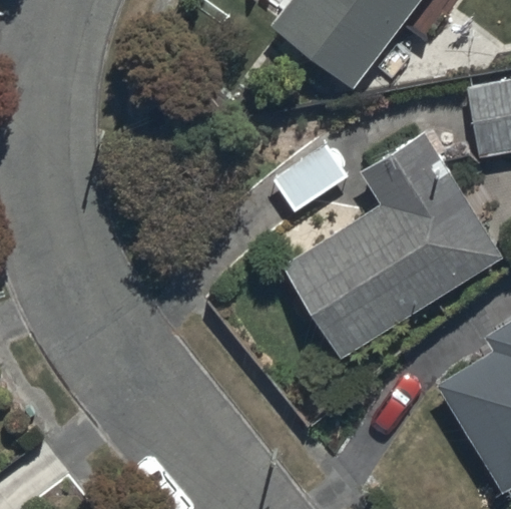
[(288,0),(270,26),(355,89),(421,0),(288,0)]
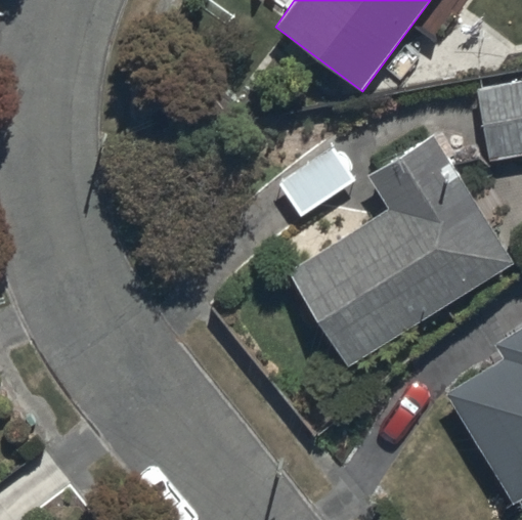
[(521,83),(481,90),(492,160),(521,155),(521,83)]
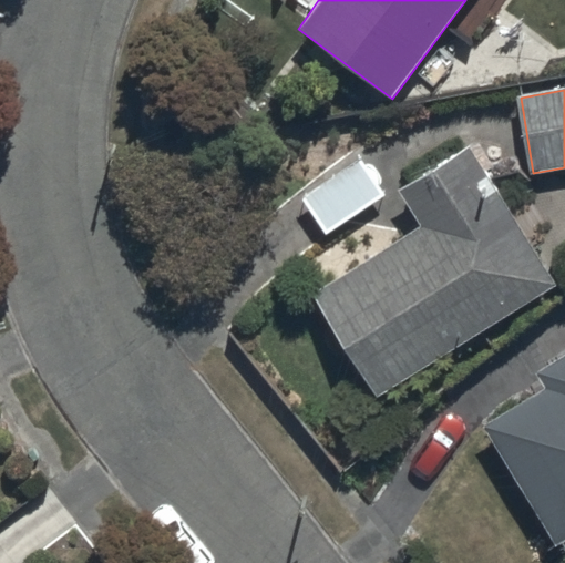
[(310,293),(373,396),(553,289),(470,149),(398,192),(419,227),(310,293)]
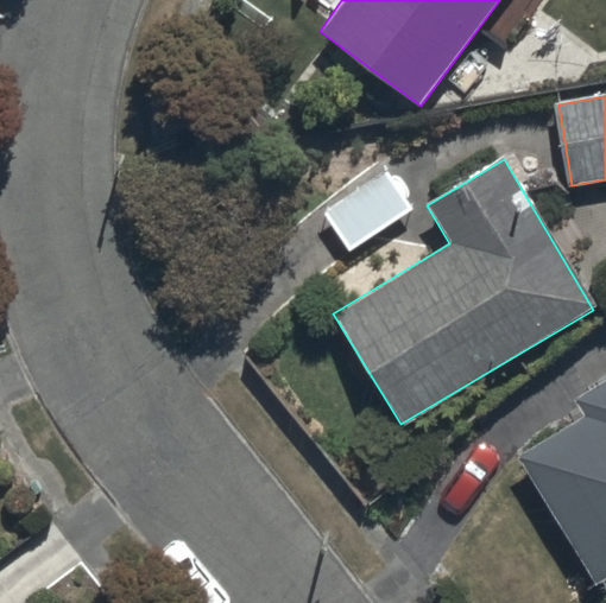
[(319,213),(346,254),(410,210),(382,170),(319,213)]
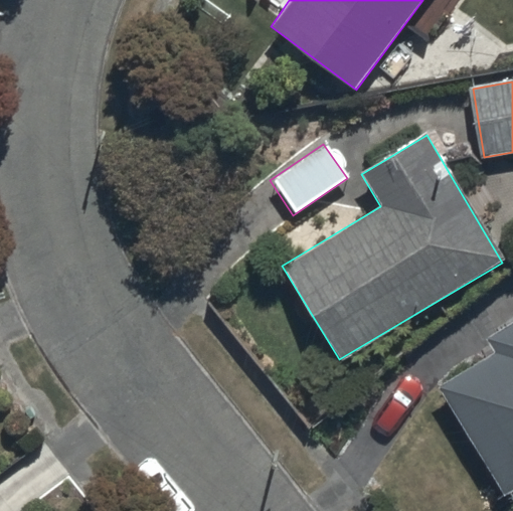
[(440,389),(502,497),(512,489),(512,323),(485,342),(493,355),(440,389)]
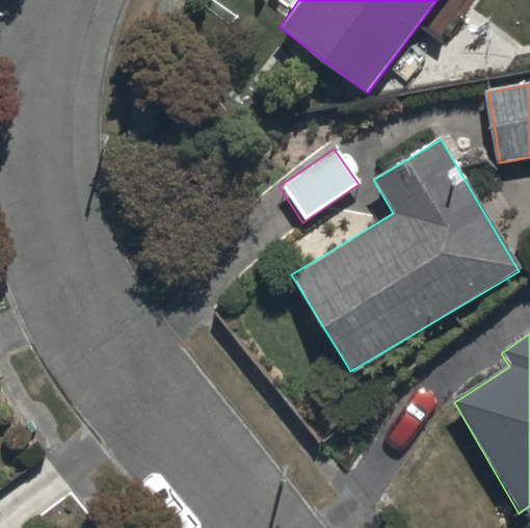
All buildings are outlined.
